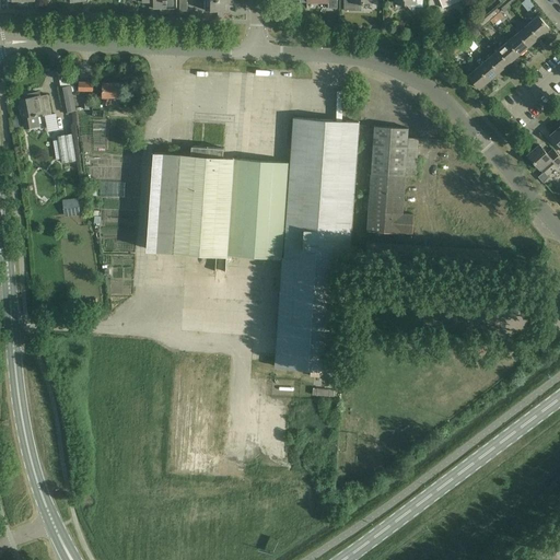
[(166,13),(166,0),(154,0),(154,8),(162,8),(162,13),(166,13)]
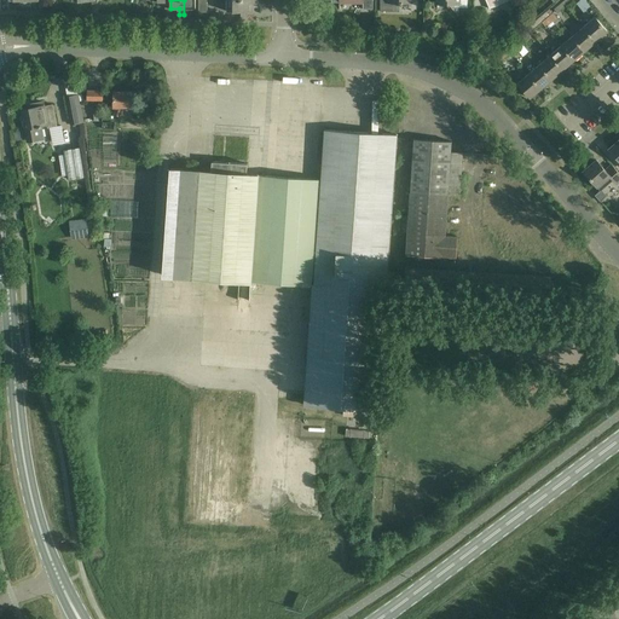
[(184,0),(184,15),(189,15),(189,9),(197,9),(196,0),(184,0)]
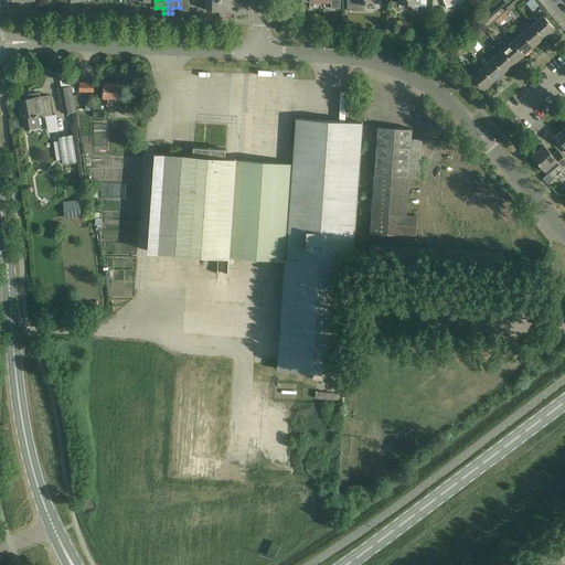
[(234,0),(208,0),(208,10),(228,10),(228,2),(234,2),(234,0)]
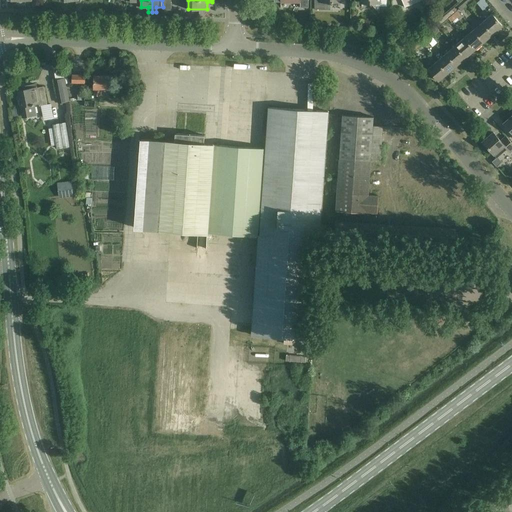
[(340,2),(339,0),(313,0),(314,9),(323,9),(323,2),(340,2)]
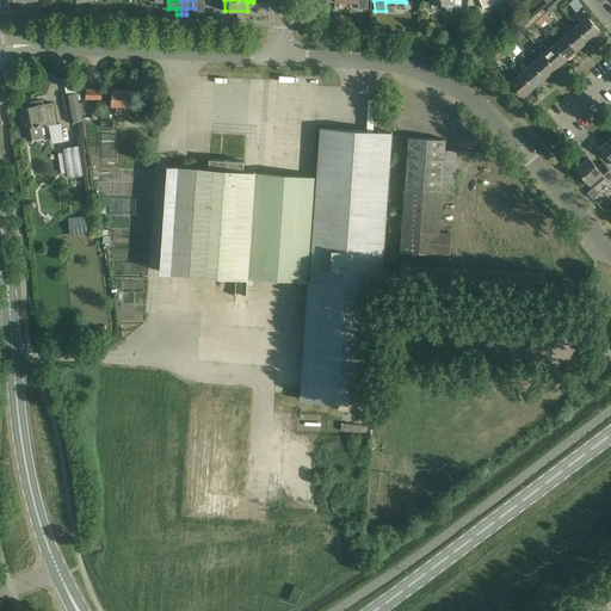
[(429,0),(430,4),(442,4),(452,16),(454,16),(452,7),(460,7),(460,0),(429,0)]
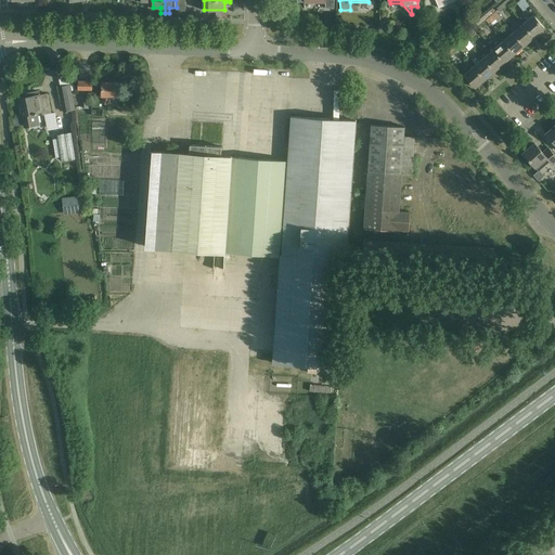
[(506,5),(503,2),(497,8),(500,11),(506,5)]
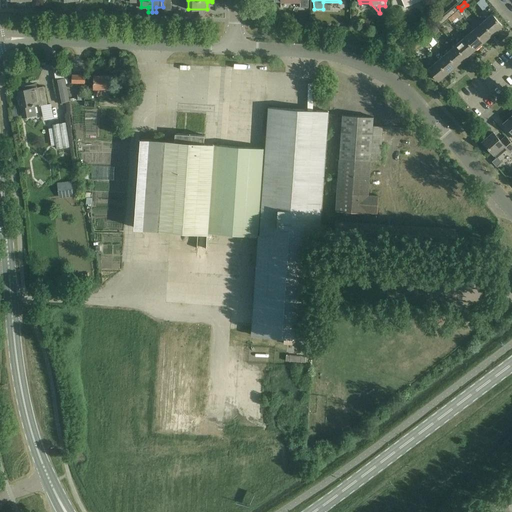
[(466,6),(457,13),(460,18),(470,10),(466,6)]
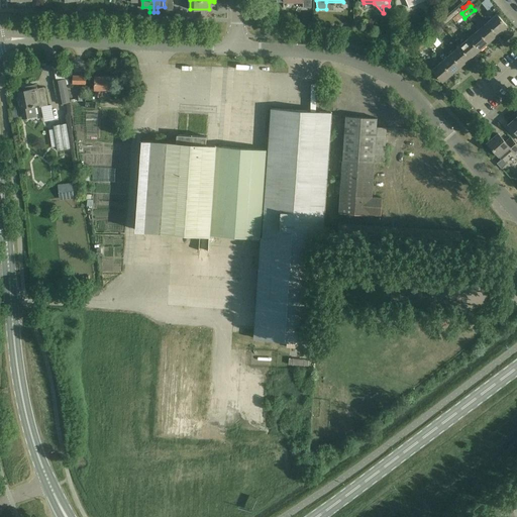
[(450,17),(453,20),(460,14),(457,11),(450,17)]
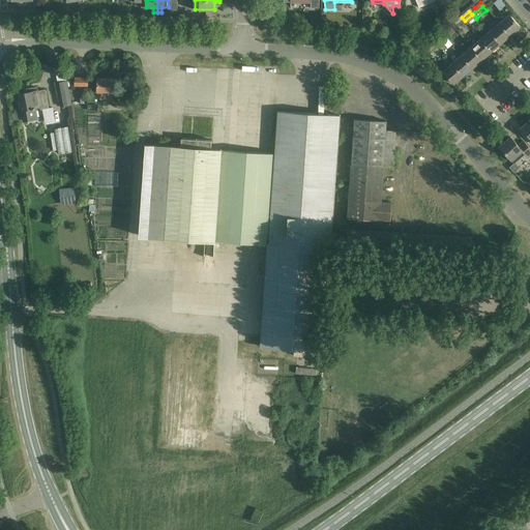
[(499,23),(509,35),(519,27),(508,15),(499,23)]
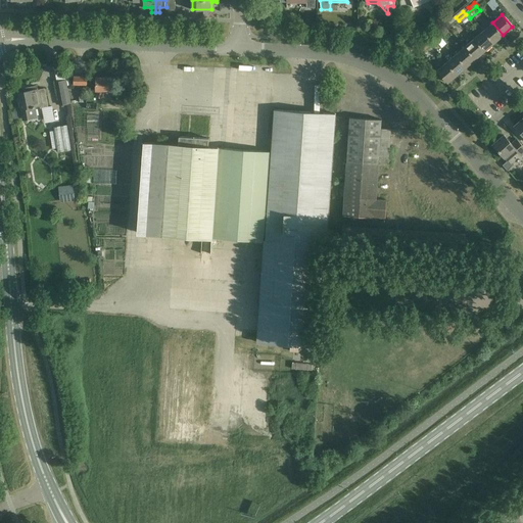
[(459,20),(456,17),(449,24),(452,27),(459,20)]
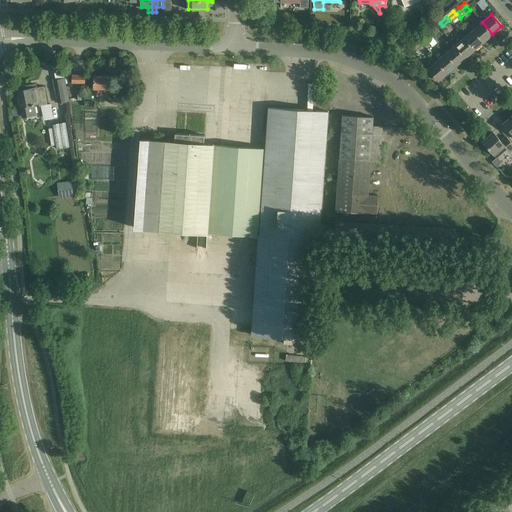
[(492,34),(482,22),(473,30),(483,42),(492,34)]
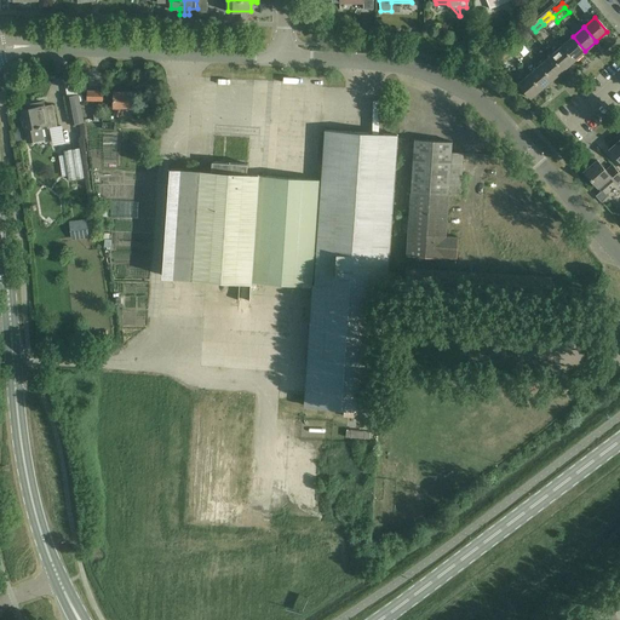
[(518,40),(522,44),(530,36),(527,32),(518,40)]
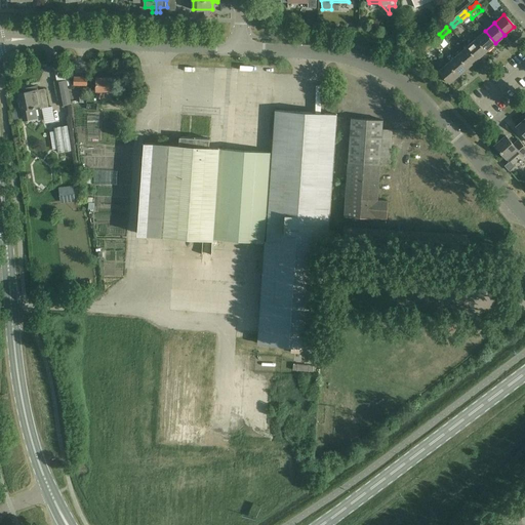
[(475,38),(486,51),(495,43),(485,31),(475,38)]
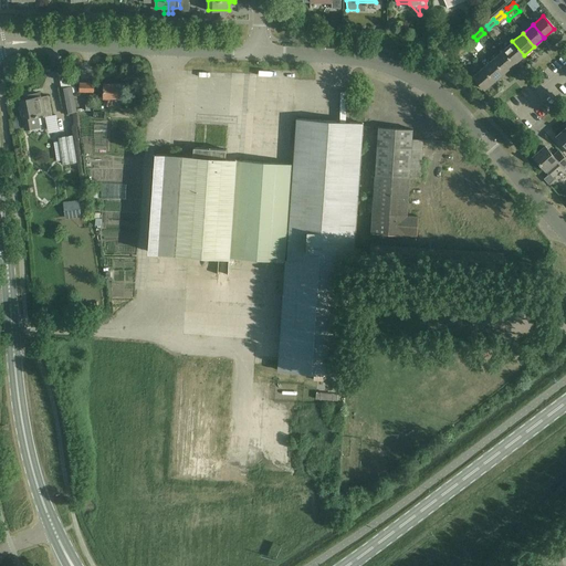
[(477,40),(473,37),(465,43),(469,46),(477,40)]
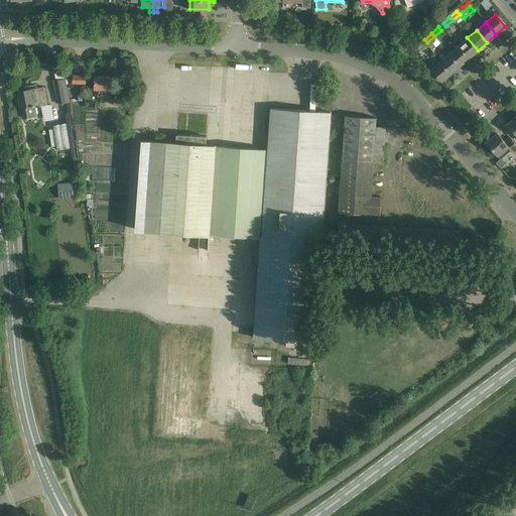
[(469,57),(478,50),(467,37),(458,45),(469,57)]
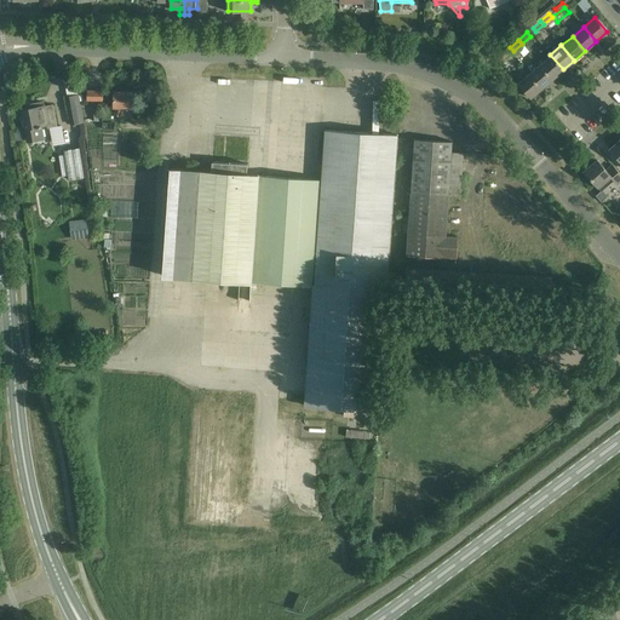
[(495,59),(499,63),(509,55),(505,51),(495,59)]
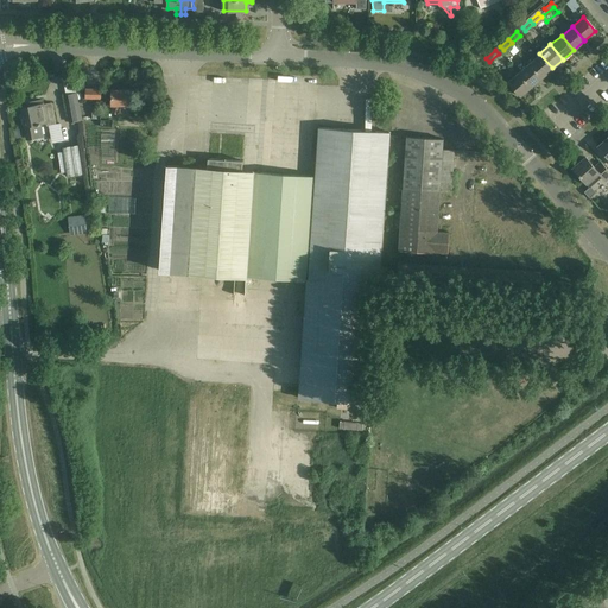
[(542,77),(552,68),(539,54),(529,63),(542,77)]
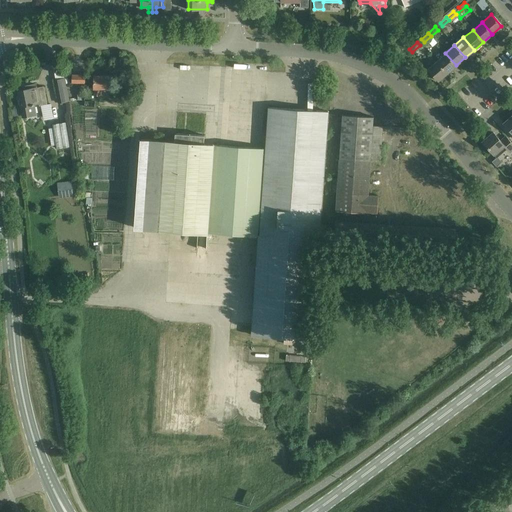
[(456,65),(445,53),(436,61),(447,73),(456,65)]
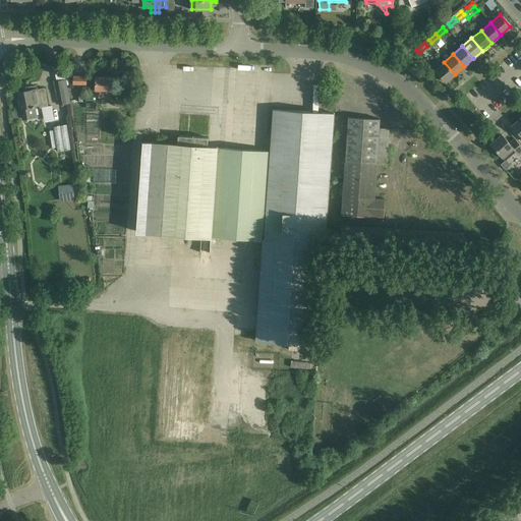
[(444,62),(435,69),(446,82),(455,74),(444,62)]
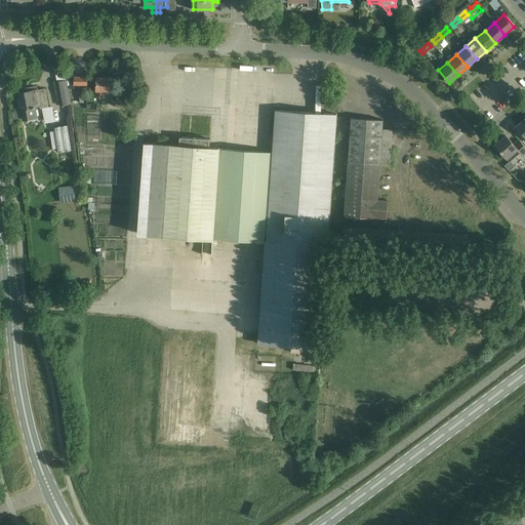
[(88,77),(74,77),(74,85),(87,85),(88,77)]
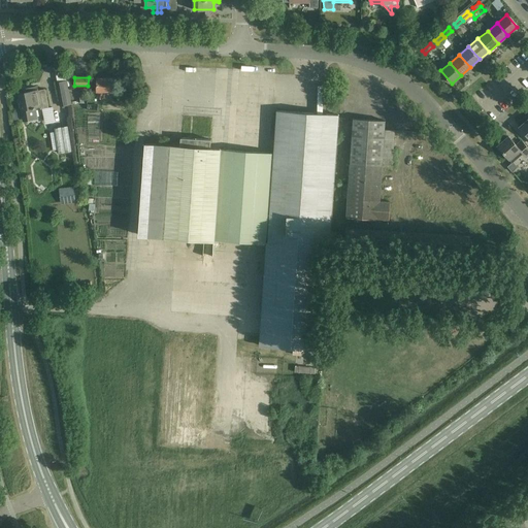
[(111,92),(111,89),(112,78),(98,78),(97,99),(103,99),(104,92),(111,92)]
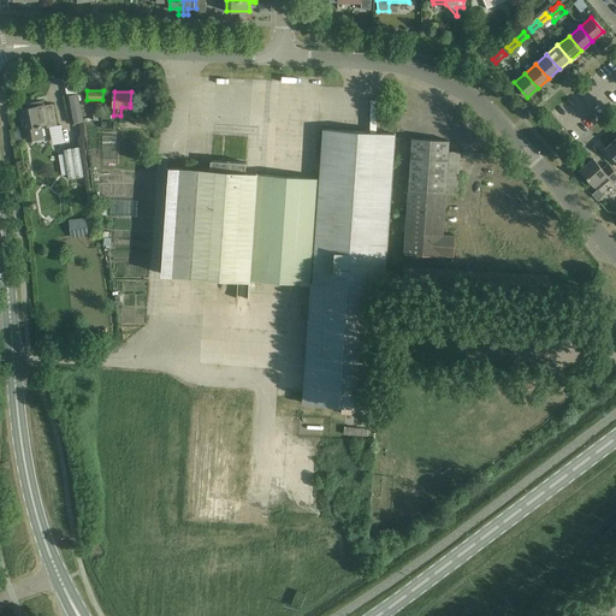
[(65,98),(71,124),(84,122),(78,94),(65,98)]
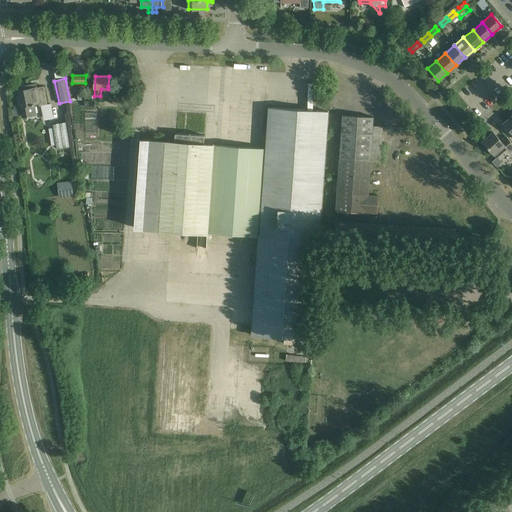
[(23,90),(18,91),(23,118),(37,115),(35,104),(39,103),(40,105),(47,104),(44,86),(37,88),(36,84),(28,86),(22,87),(23,90)]
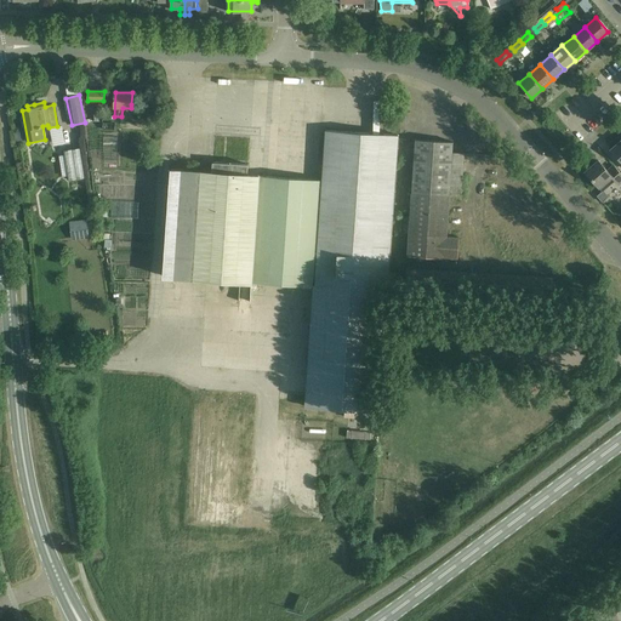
[(307,406),(379,412),(388,291),(398,135),(326,130),(315,285),(307,406)]
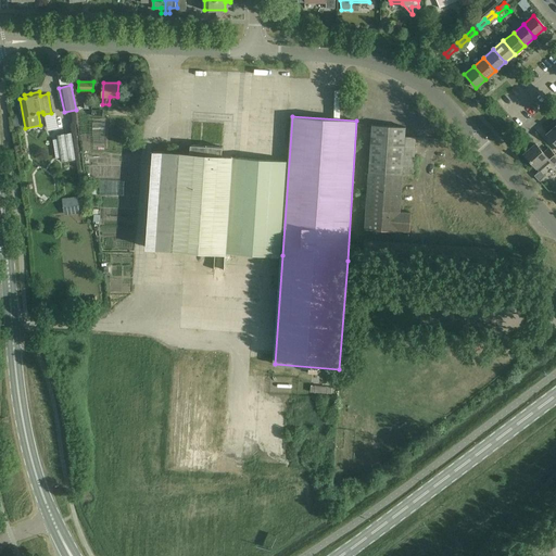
[(365,227),(411,231),(412,213),(400,212),(402,175),(414,176),(416,138),(405,137),(405,127),(371,125),(369,173),(365,227)]
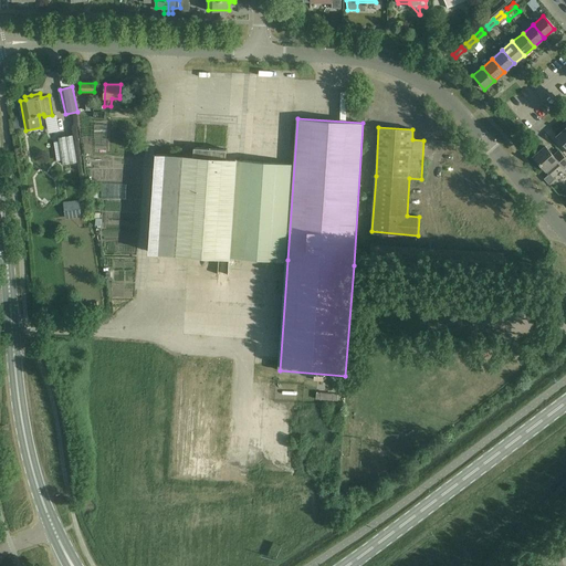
[(565,127),(556,137),(563,145),(565,148),(565,127)]
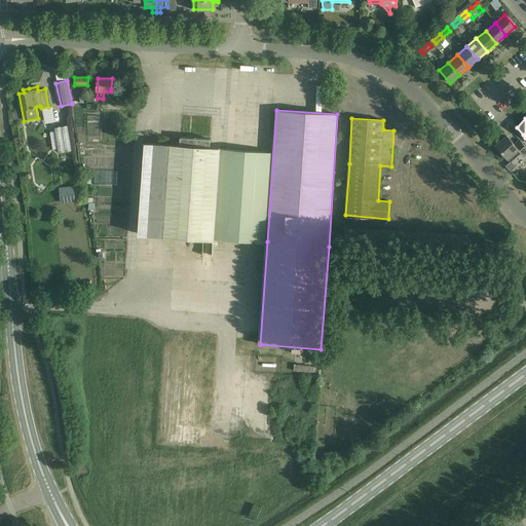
[(68,125),(54,127),(59,153),(72,151),(68,125)]
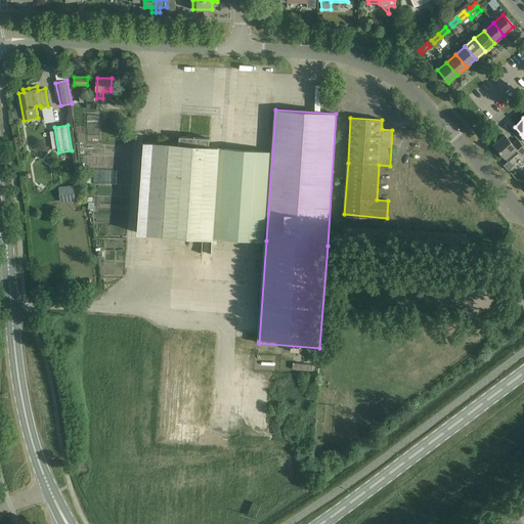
[(508,162),(515,155),(518,153),(521,157),(523,154),(523,147),(517,140),(512,144),(504,136),(493,145),(508,162)]
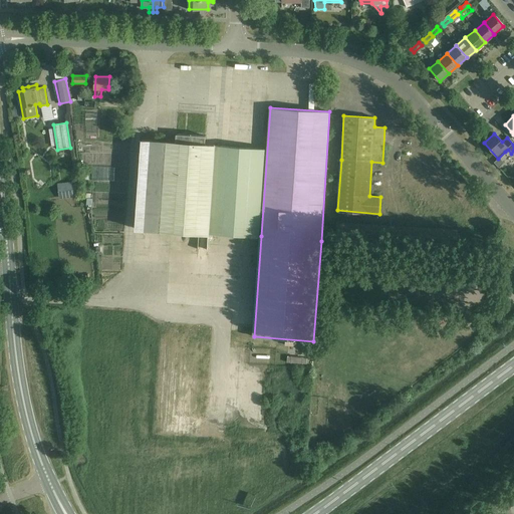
[(142,141),(136,229),(259,237),(265,149),(205,145),(206,137),(177,135),(176,143),(142,141)]
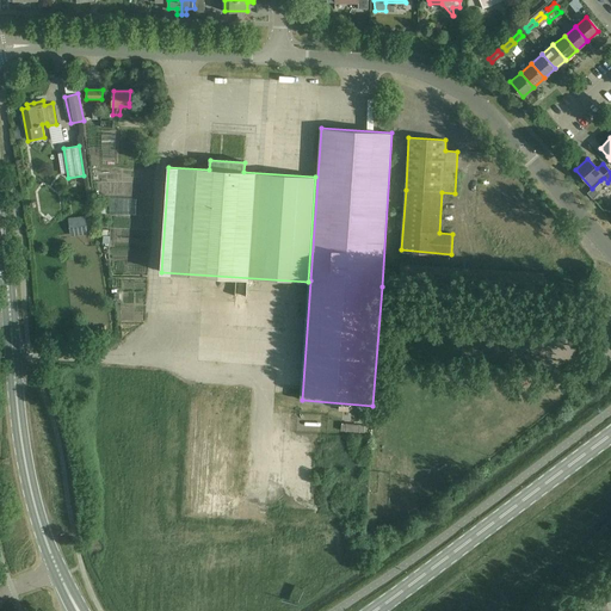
[(68,232),(82,229),(81,216),(66,218),(68,232)]
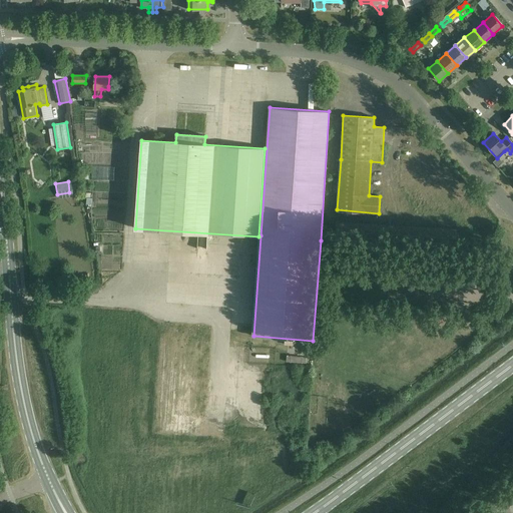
[(455,226),(337,219),(335,242),(454,250),(455,226)]
